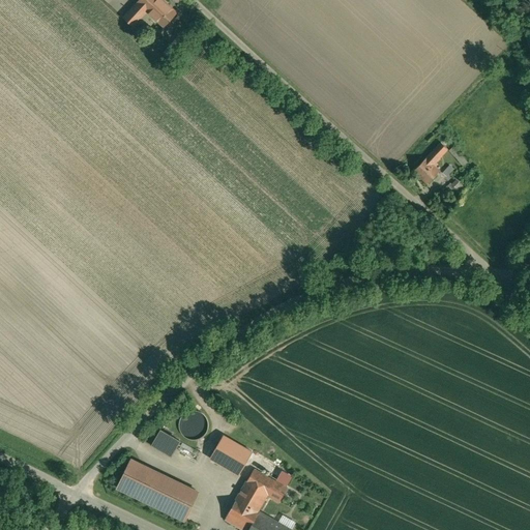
[(139,0),(123,18),(133,26),(147,10),(155,0),(139,0)]
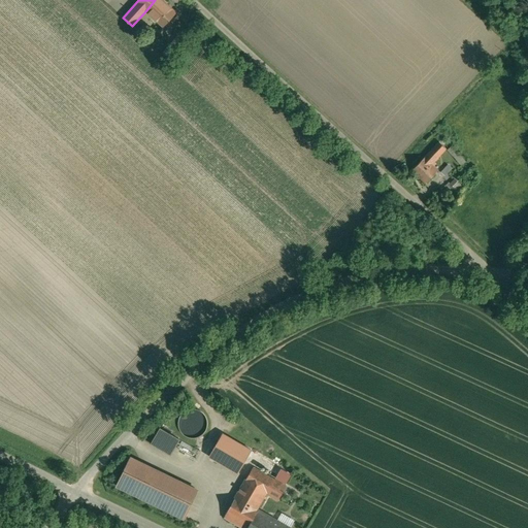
[(162,0),(155,0),(146,10),(163,26),(176,12),(162,0)]
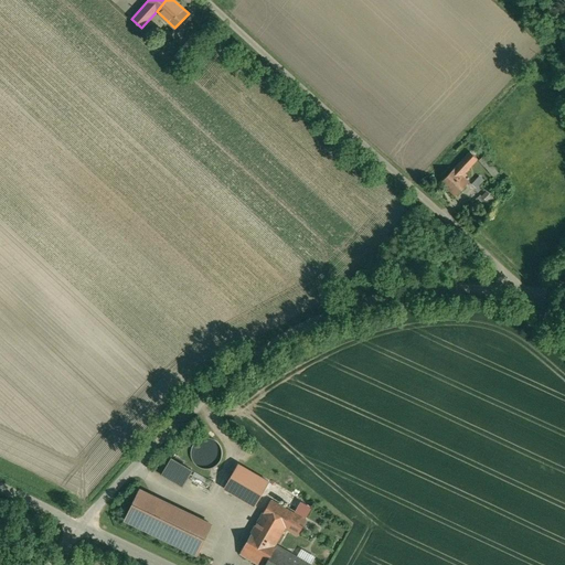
[(456,198),(470,183),(461,176),(477,160),(469,152),(439,181),(456,198)]
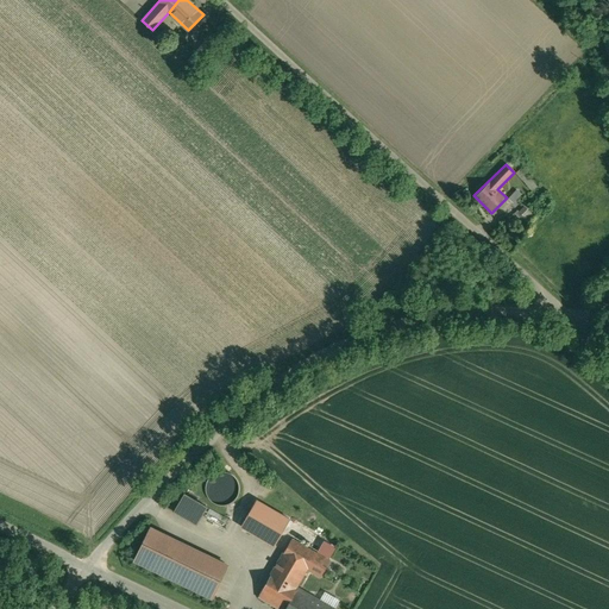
[(532,190),(537,186),(520,168),(514,174),(532,190)]
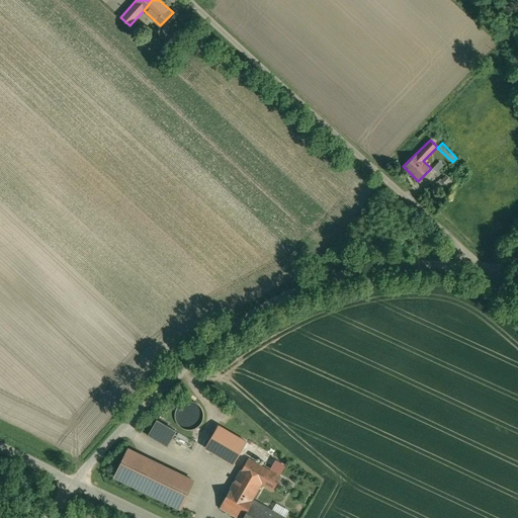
[(437,172),(442,164),(437,161),(432,168),(437,172)]
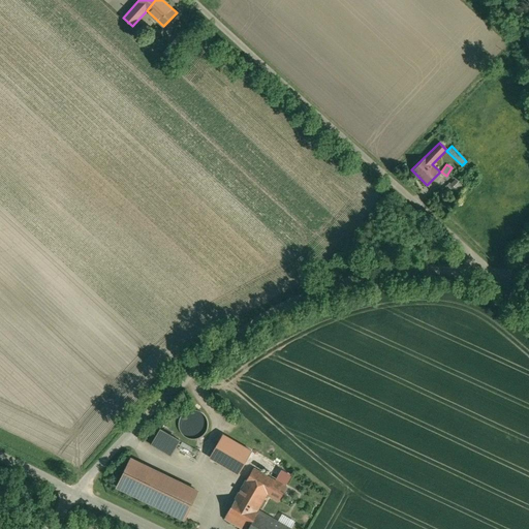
[(449,184),(457,191),(462,187),(455,179),(449,184)]
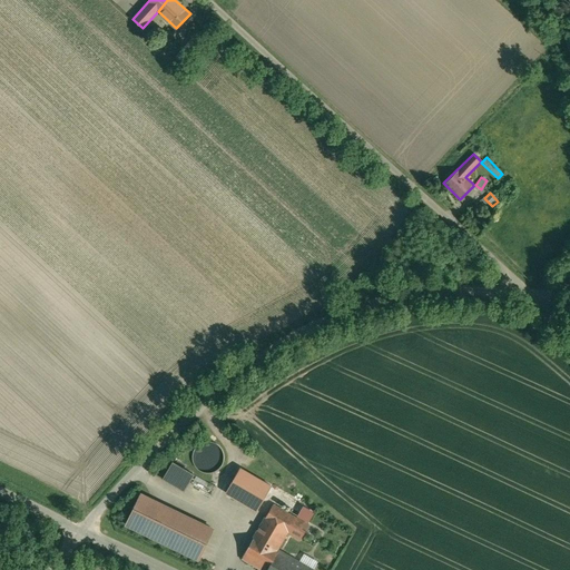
[(184,490),(190,471),(167,461),(159,481),(184,490)]
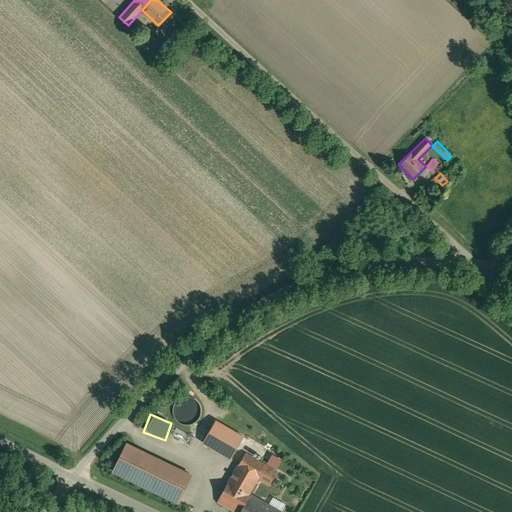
[(241,442),(226,433),(223,440),(207,431),(201,442),(231,459),(241,442)]
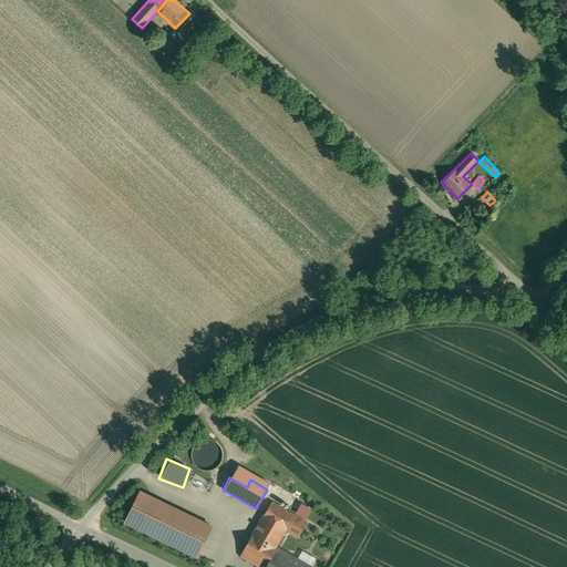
[(271,502),(240,555),(260,566),(266,566),(277,548),(275,547),(286,529),(299,537),(307,523),(271,502)]
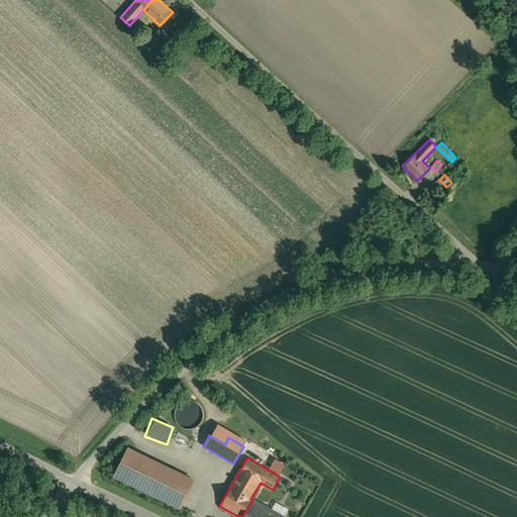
[(201,491),(171,476),(167,482),(162,493),(193,508),(201,491)]
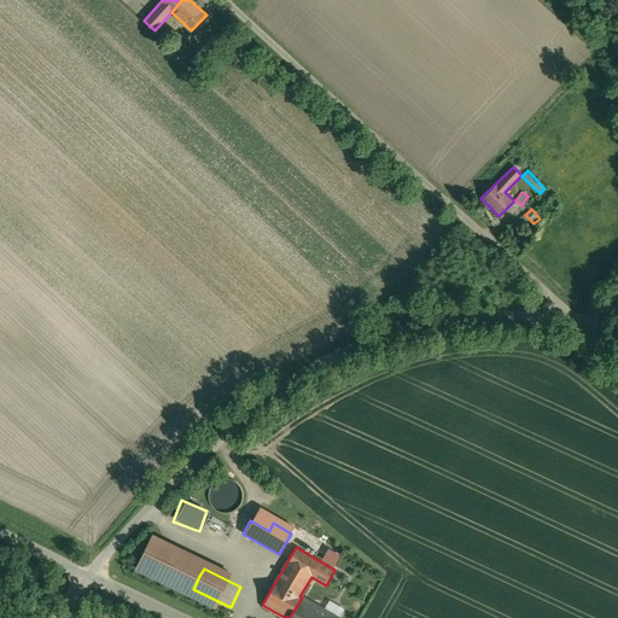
[(199,576),(187,570),(180,582),(193,589),(199,576)]
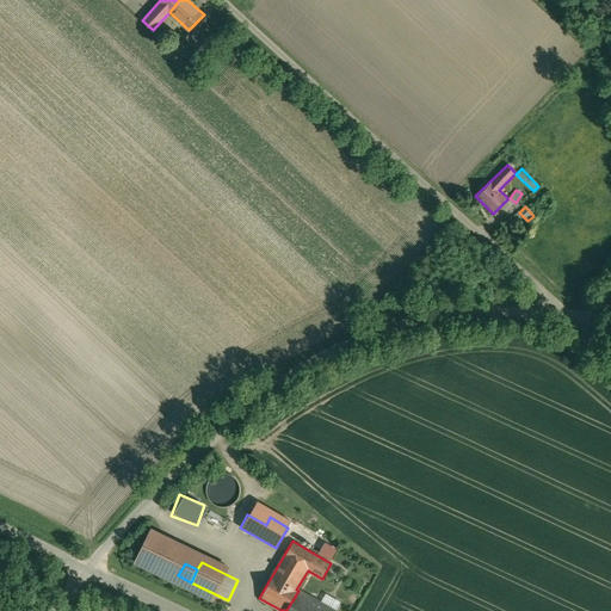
[(313,599),(298,591),(287,610),(333,610),(313,599)]
